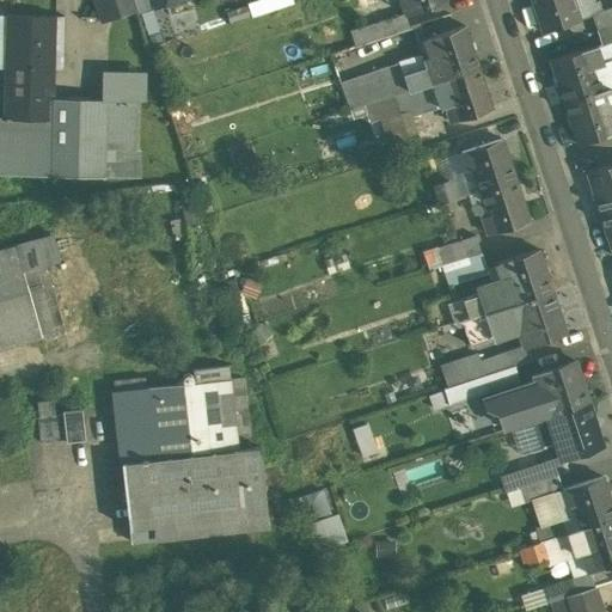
[(95,0),(102,20),(136,10),(133,0),(95,0)]
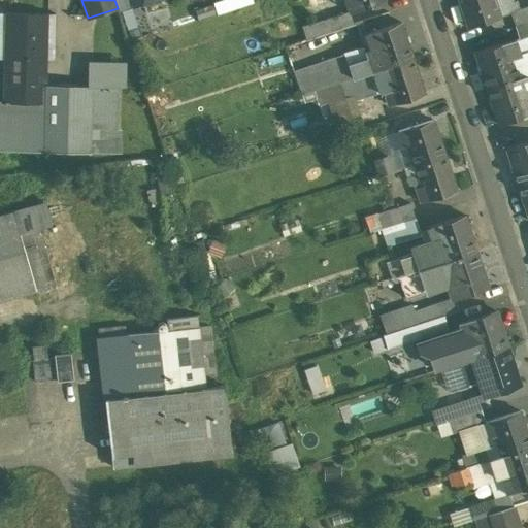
[(129,0),(114,0),(118,8),(118,10),(132,6),(129,0)]
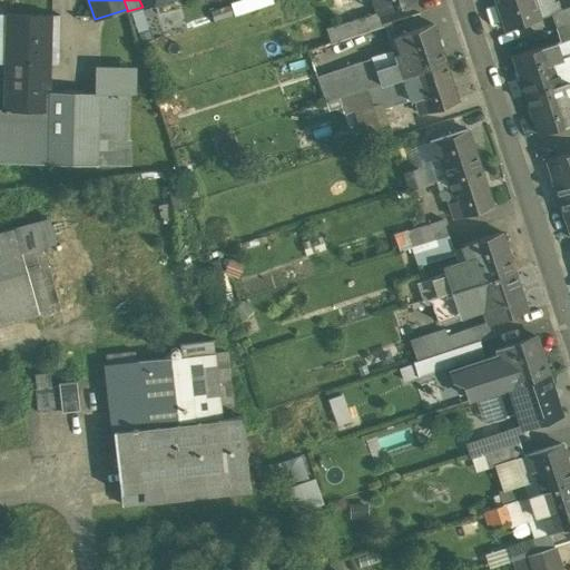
[(414,0),(372,0),(377,13),(414,1),(414,0)]
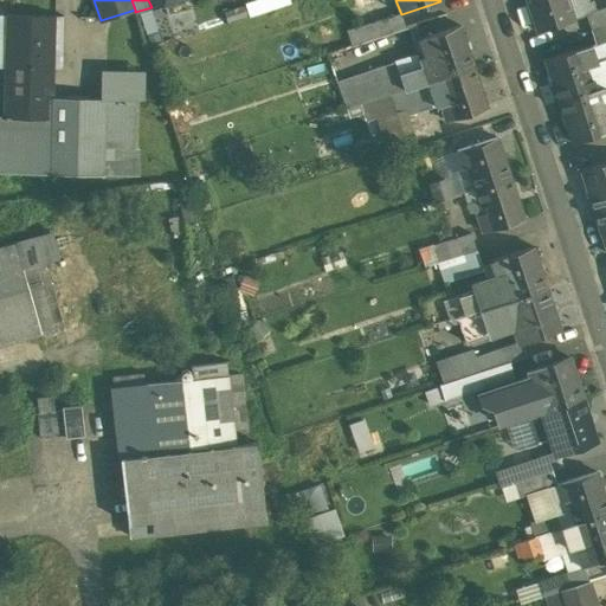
[(567,0),(524,0),(535,32),(574,20),(567,0)]
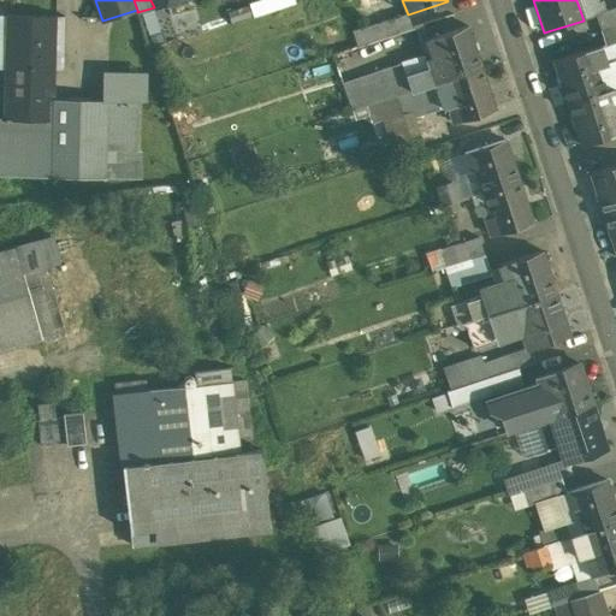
[(615,7),(596,15),(600,31),(615,25),(615,7)]
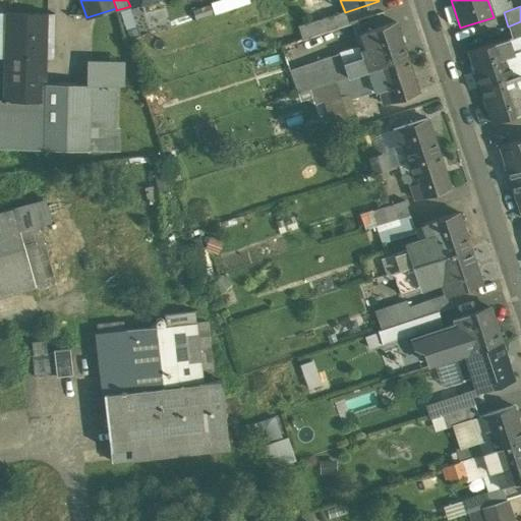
[(302,39),(348,23),(344,9),(298,24),(302,39)]
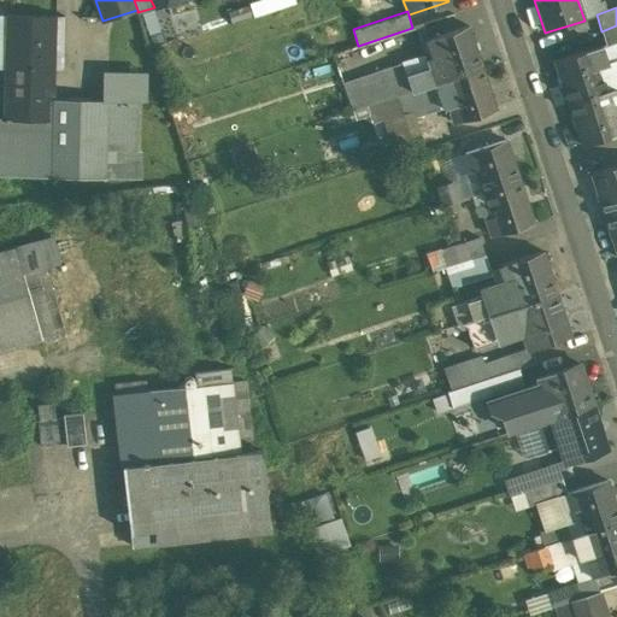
[(56,17),(6,17),(5,70),(54,70),(56,17)]
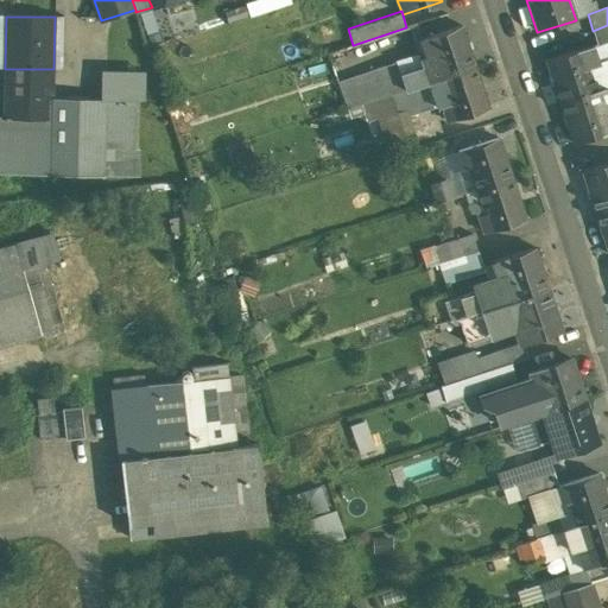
[(607,25),(593,31),(597,45),(607,42),(607,25)]
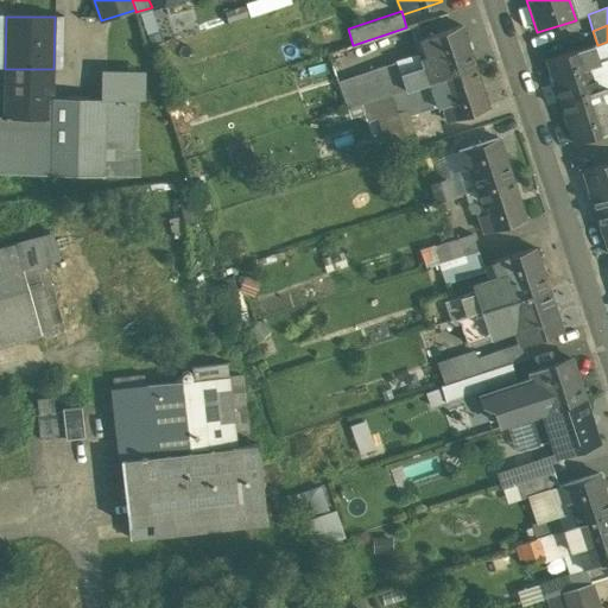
[(461,27),(422,40),(426,58),(434,56),(442,78),(474,69),(461,27)]
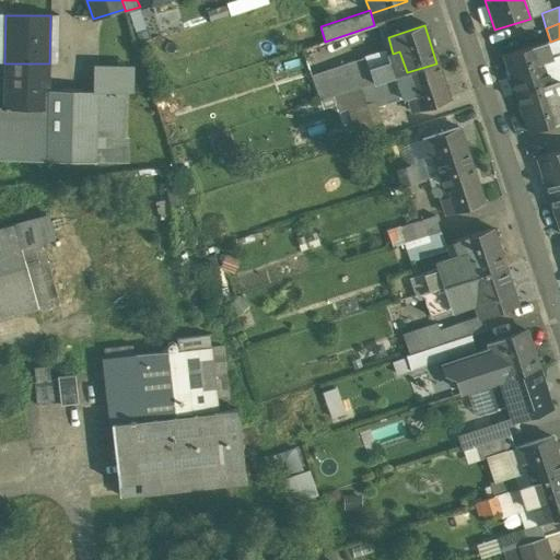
[(545,44),(503,57),(516,94),(550,83),(544,62),(550,59),(545,44)]
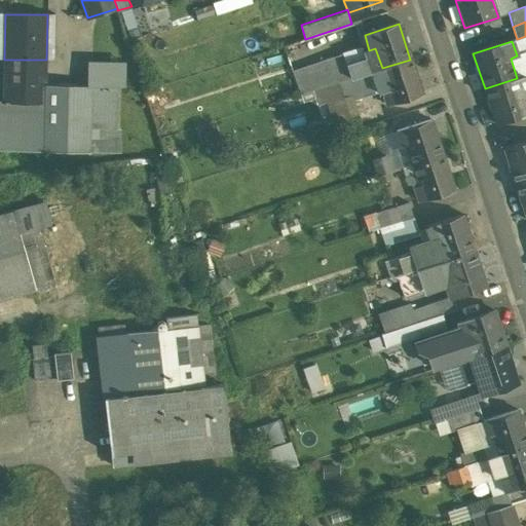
[(361,44),(344,50),(347,61),(365,54),(361,44)]
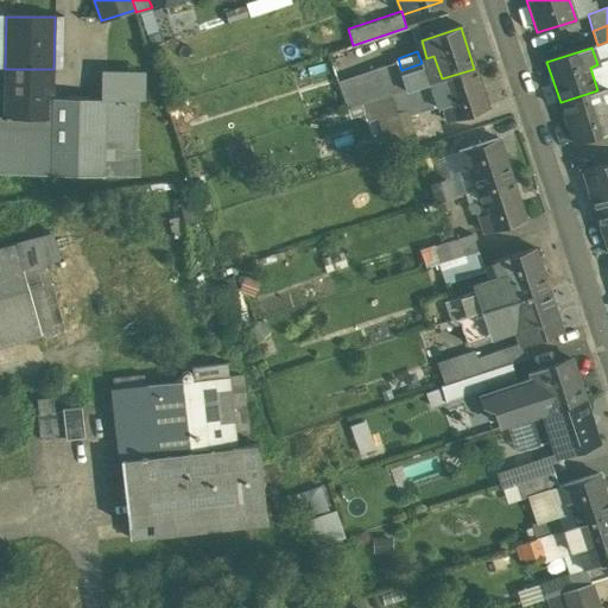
[(54,69),(5,69),(2,116),(2,118),(51,119),(52,119),(52,99),(54,69)]
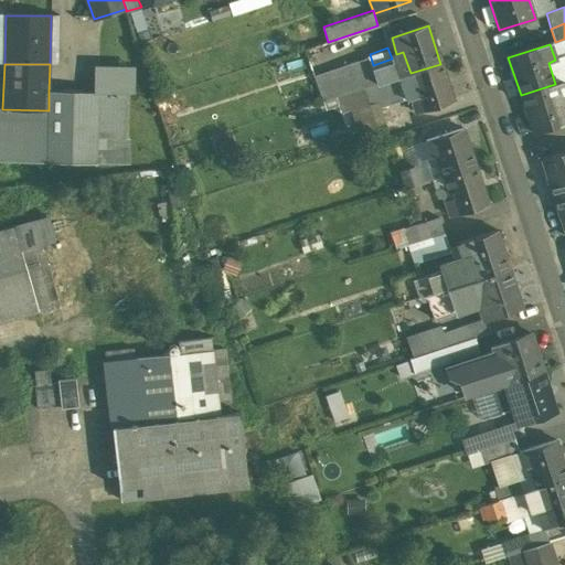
[(440,64),(411,73),(417,95),(411,97),(416,114),(454,102),(440,64)]
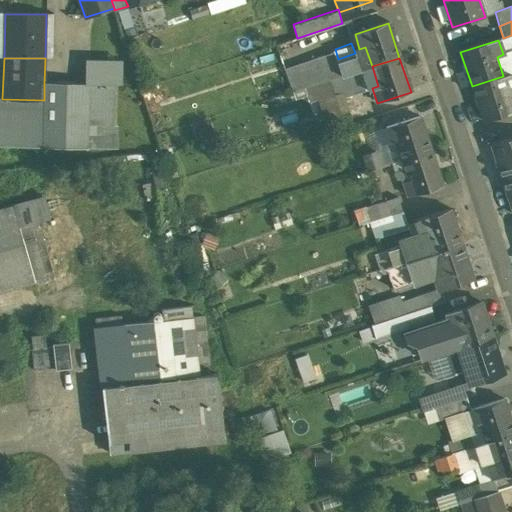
[(89,60),(88,84),(113,84),(123,84),(124,61),(89,60)]
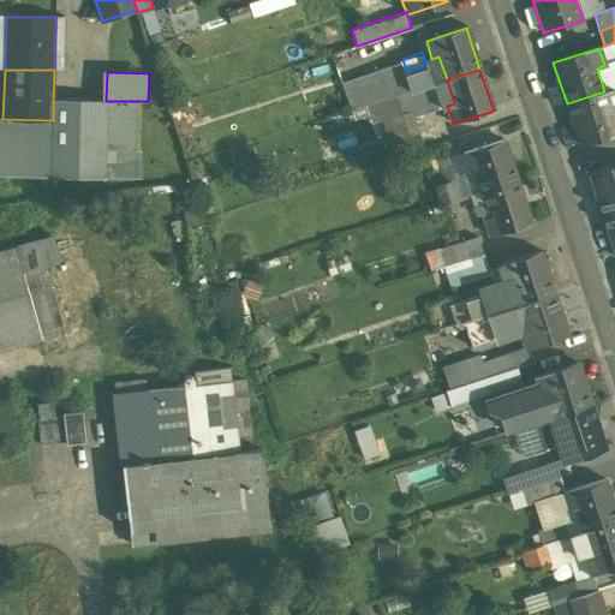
[(604,91),(567,103),(580,144),(614,133),(614,114),(613,115),(604,91)]
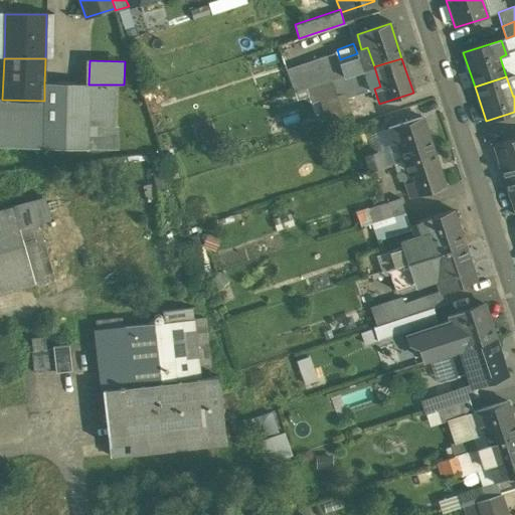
[(89,84),(44,83),(44,101),(43,101),(41,147),(41,148),(87,149),(89,84)]
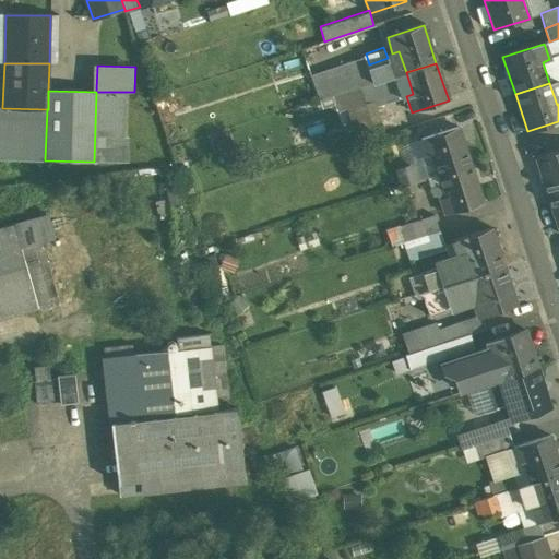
[(123,92),(96,92),(94,162),(122,163),(122,138),(123,92)]
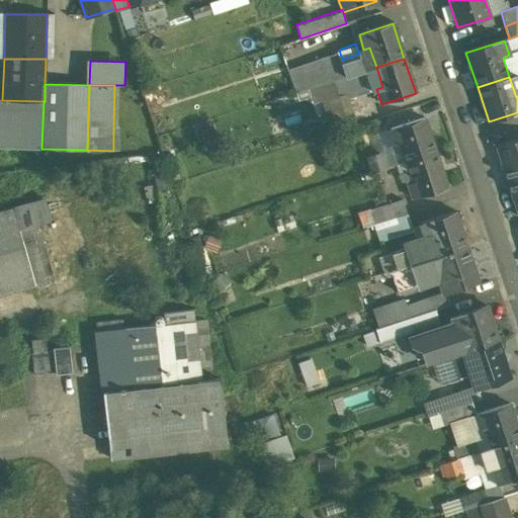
[(44,101),(2,100),(2,99),(0,99),(0,147),(41,148),(44,101)]
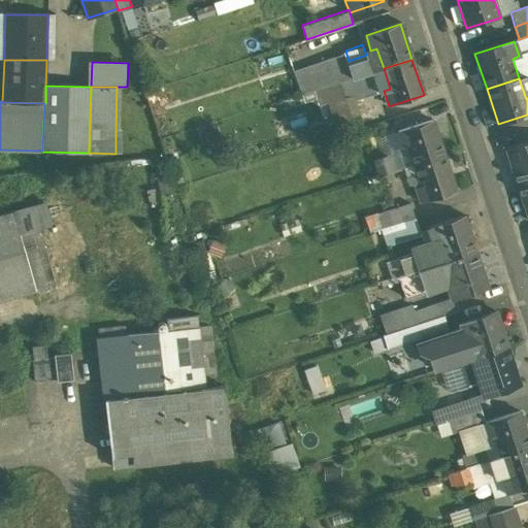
[(432,121),(397,131),(402,146),(408,145),(415,165),(443,156),(432,121)]
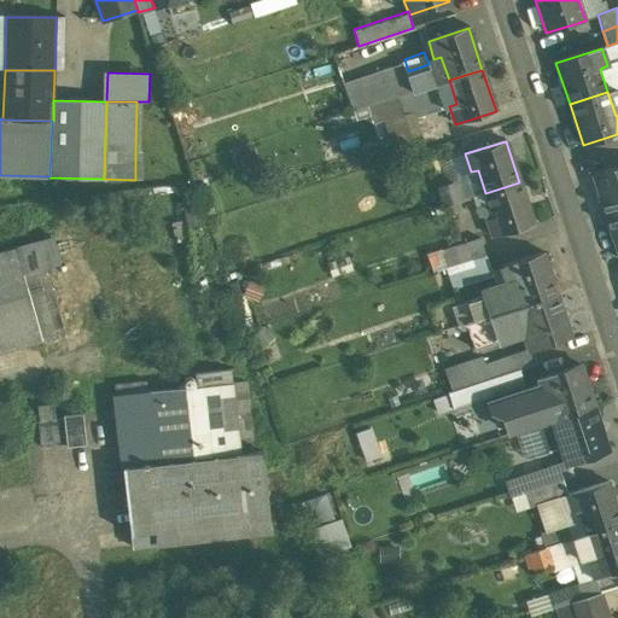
[(617,167),(593,175),(606,216),(617,213),(617,167)]
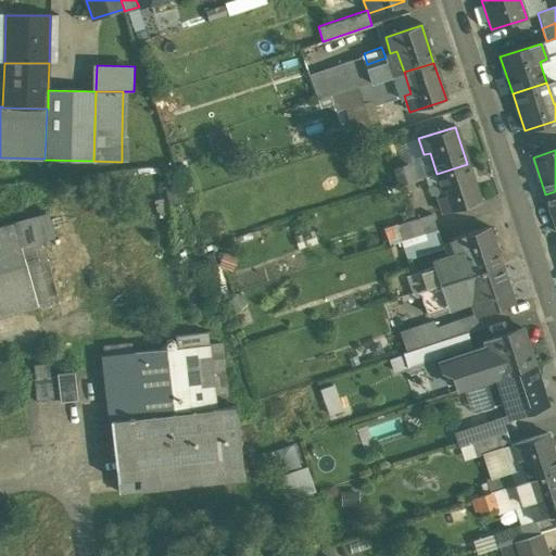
[(402,184),(414,180),(408,161),(395,165),(402,184)]
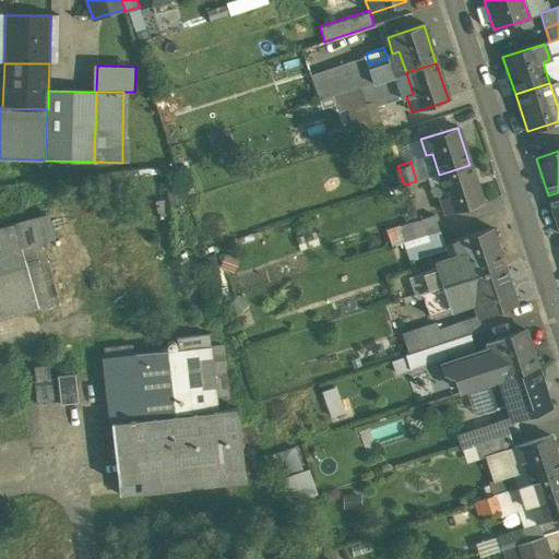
[(470,165),(439,175),(447,197),(440,199),(445,214),(482,203),(470,165)]
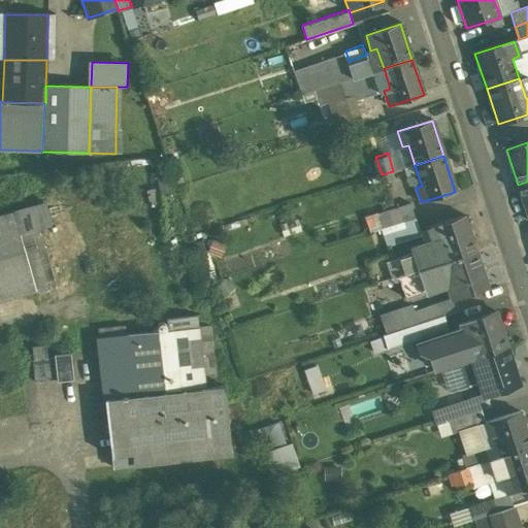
[(527,182),(518,185),(527,215),(527,182)]
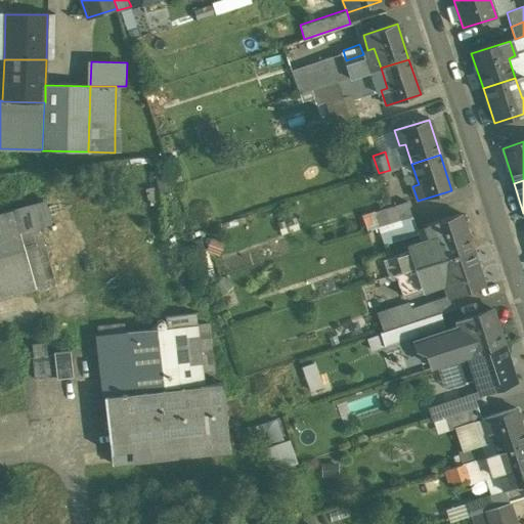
[(50,222),(45,202),(35,205),(40,225),(50,222)]
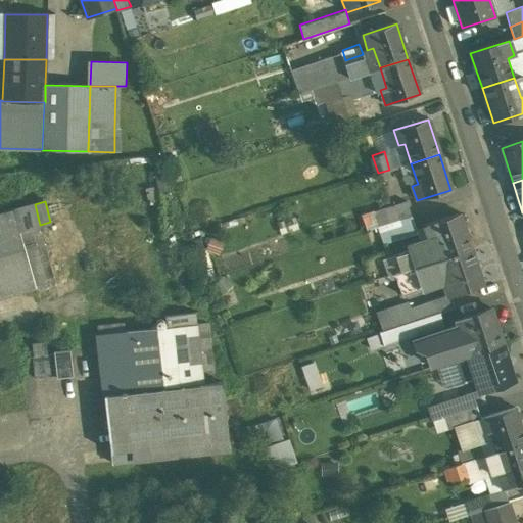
[(374,211),(379,227),(411,217),(406,201),(374,211)]
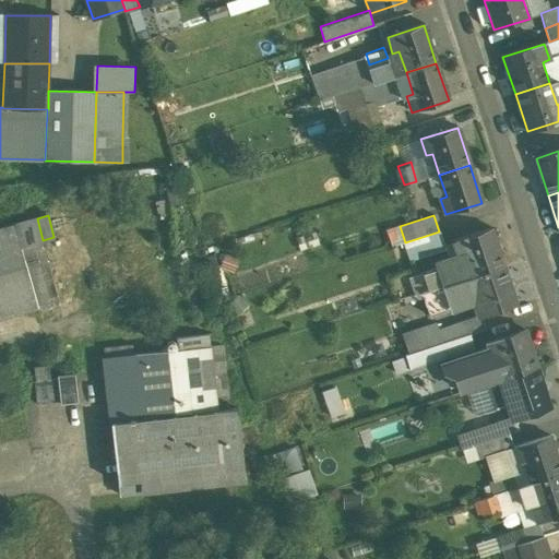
[(0,318),(60,301),(43,240),(37,218),(0,228),(0,318)]
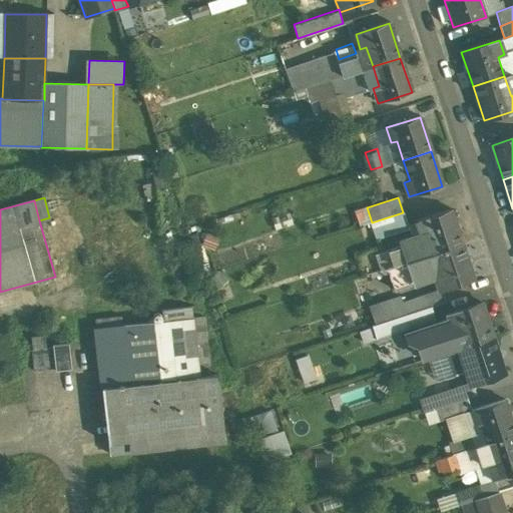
[(451,209),(417,220),(422,235),(427,233),(434,253),(462,244),(451,209)]
